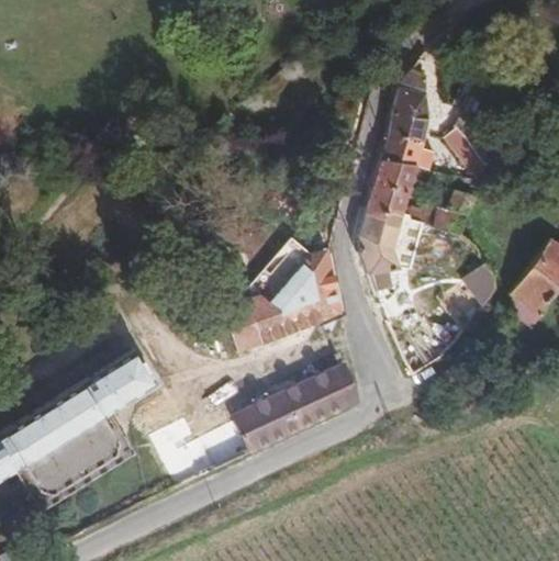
[(425,76),(413,68),(402,82),(381,160),(416,167),(423,147),(428,119),(425,76)]
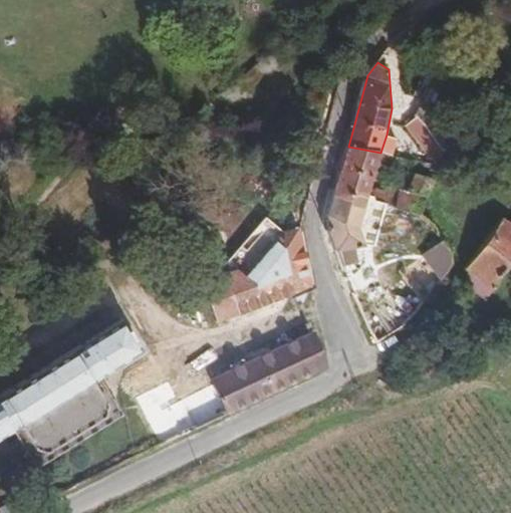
[(419,116),(408,126),(440,165),(444,150),(430,129),(419,116)]
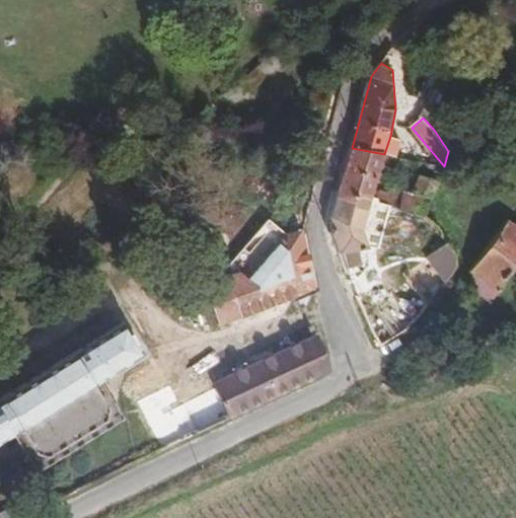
[(402,141),(390,136),(384,154),(398,157),(402,141)]
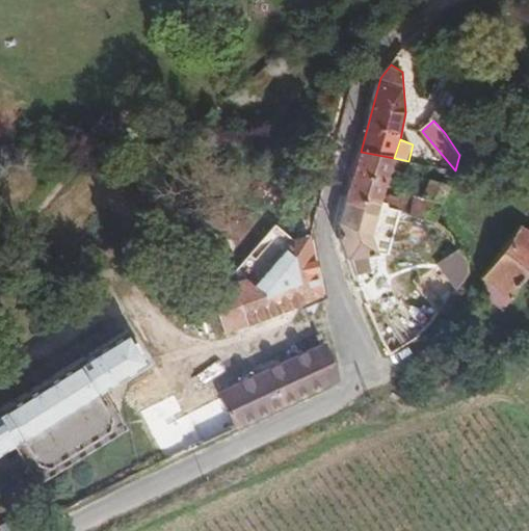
[(394,158),(361,152),(347,196),(381,202),(384,195),(391,171),(394,158)]
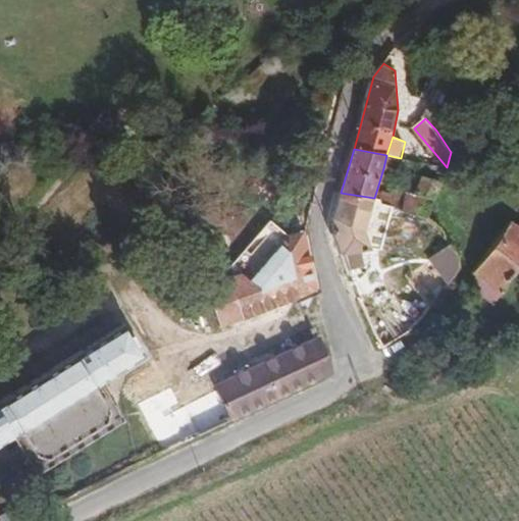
[(396,172),(401,158),(386,155),(383,168),(396,172)]
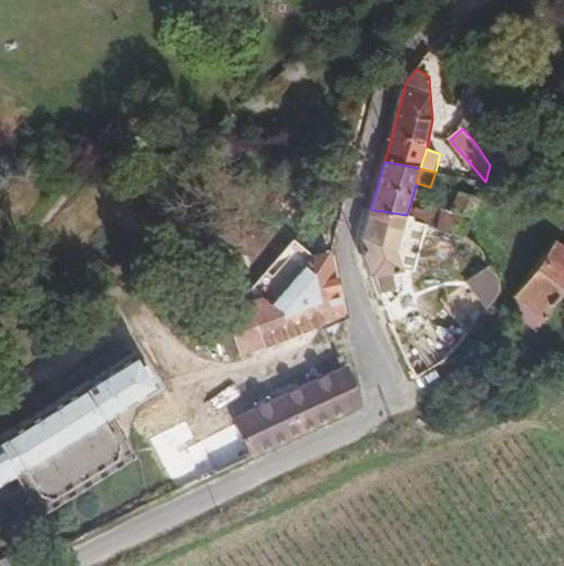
[(437,228),(464,235),(481,198),(460,192),(453,209),(443,207),(441,216),(437,228)]
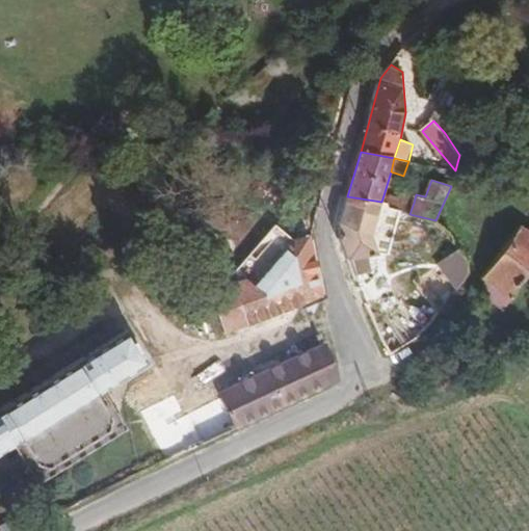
[(398,198),(414,203),(416,194),(401,190),(398,198)]
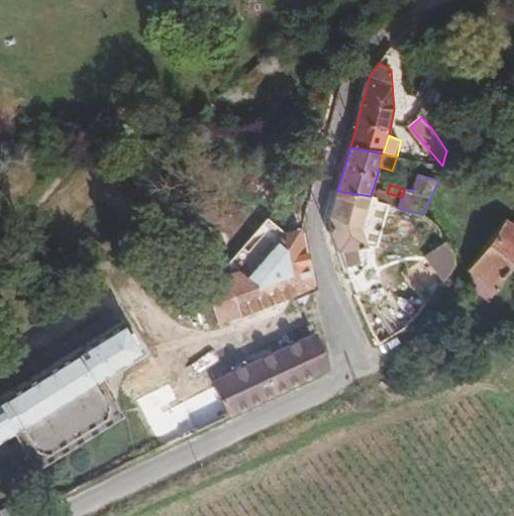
[(332,231),(345,269),(362,264),(357,249),(370,246),(363,228),(368,204),(376,206),(377,203),(379,197),(371,196),(337,191),(331,216),(332,231)]
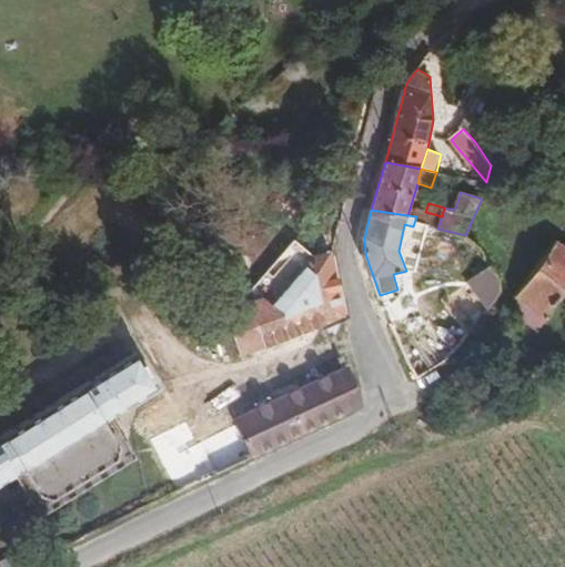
[(414,223),(437,229),(442,216),(425,212),(419,210),(419,211),(416,216),(414,223)]
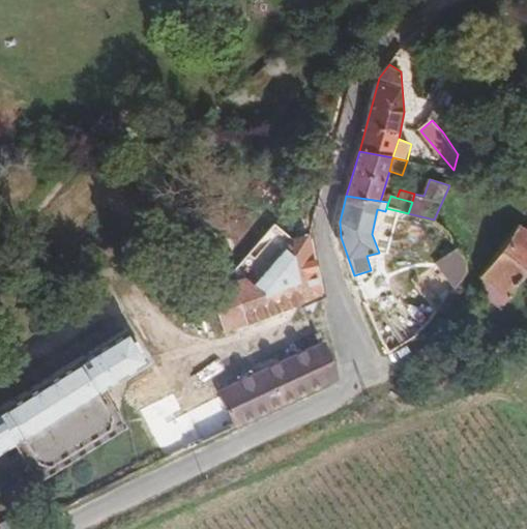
[(520,225),(482,276),(485,278),(478,288),(502,307),(526,274),(526,229),(520,225)]
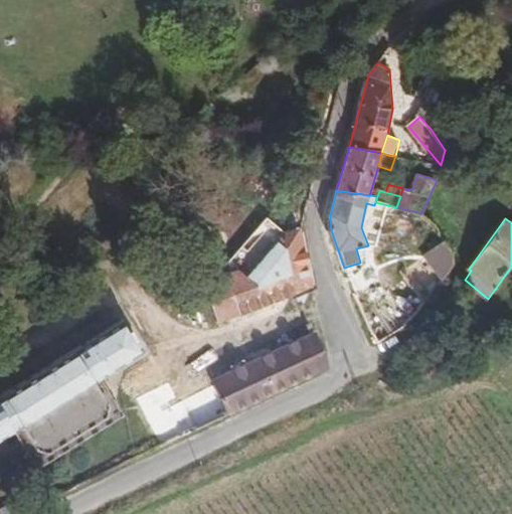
[(313,287),(300,229),(285,232),(257,266),(249,260),(238,271),(203,284),(218,323),(296,294),(301,307),(305,305),(313,287)]
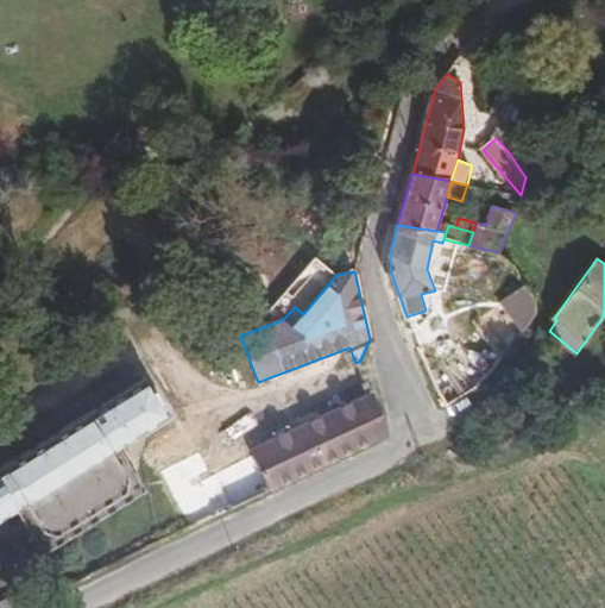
[(502,301),(525,331),(531,321),(537,311),(535,299),(527,283),(502,301)]
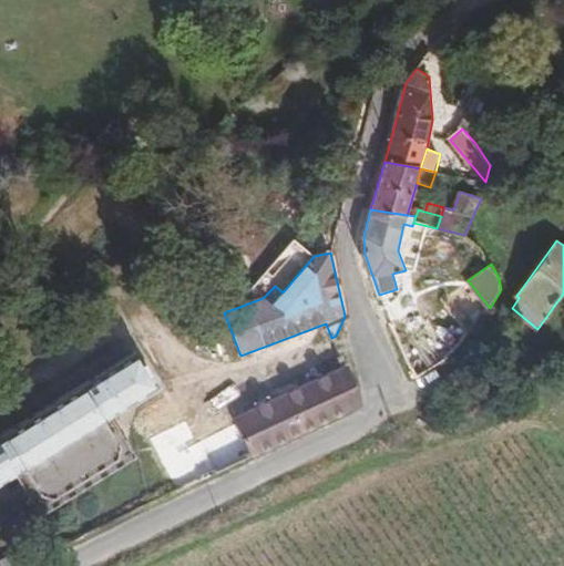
[(426,354),(433,370),(447,360),(469,337),(457,309),(396,336),(409,362),(426,354)]
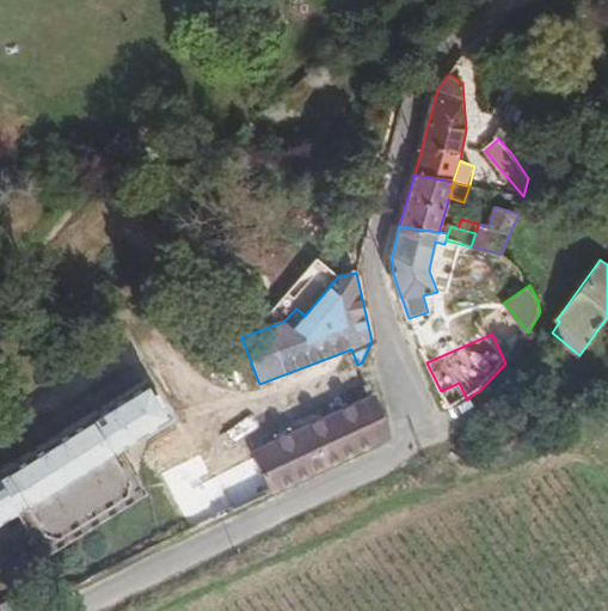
[(588,385),(597,391),(603,384),(595,377),(588,385)]
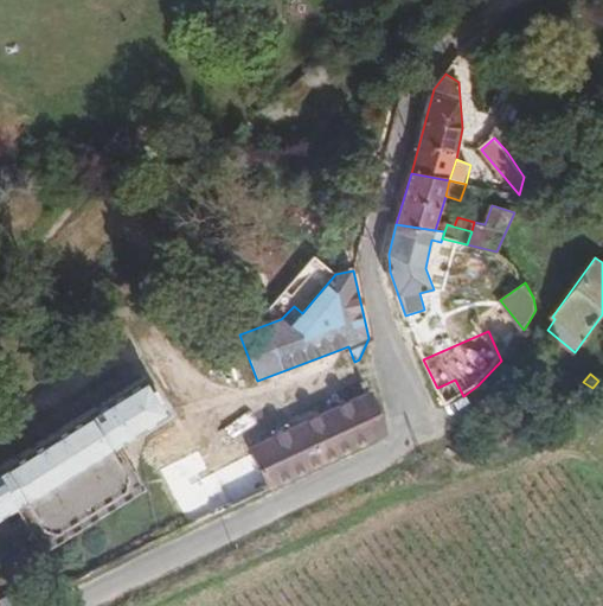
[(0,520),(17,509),(24,520),(37,523),(47,540),(132,488),(122,471),(126,457),(119,447),(170,415),(146,378),(0,469),(0,520)]
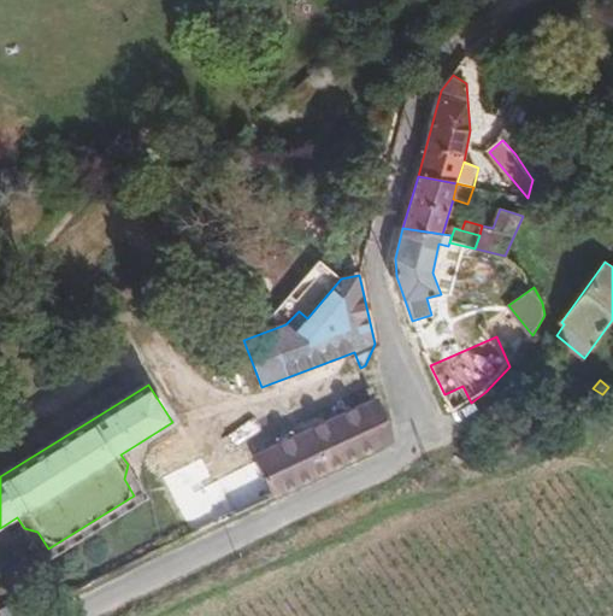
[(393,441),(377,400),(257,457),(259,463),(212,487),(208,488),(195,464),(177,474),(192,503),(186,506),(199,534),(393,441)]
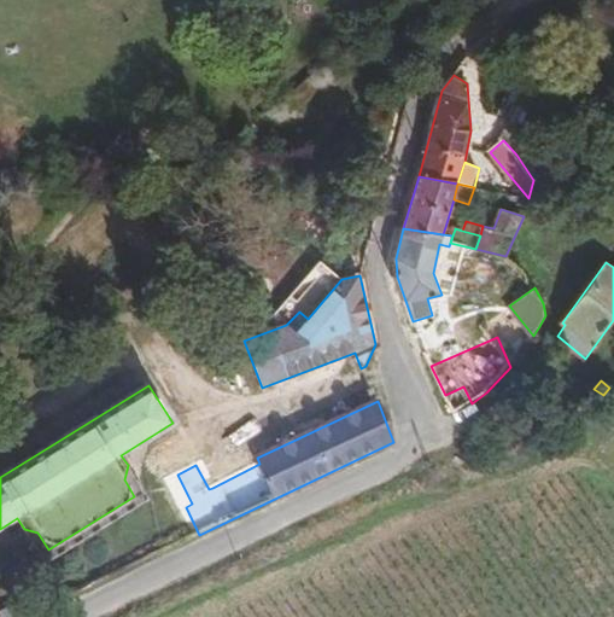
[(491,423),(483,435),(496,443),(504,431),(491,423)]
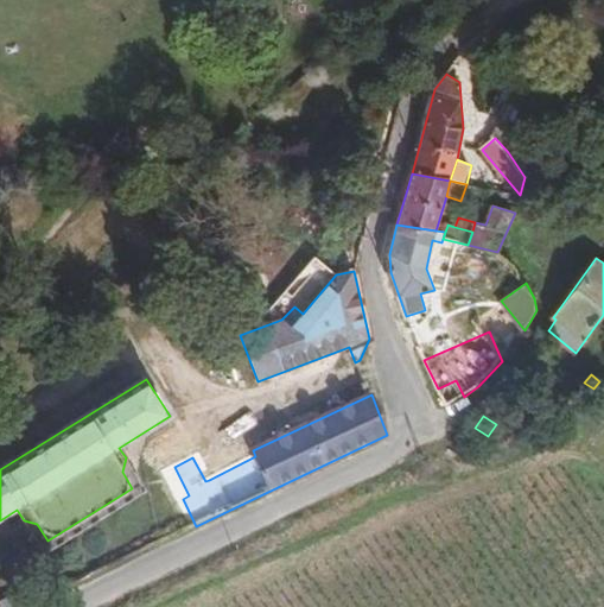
[(205,481),(209,480),(196,455),(192,457),(205,481)]
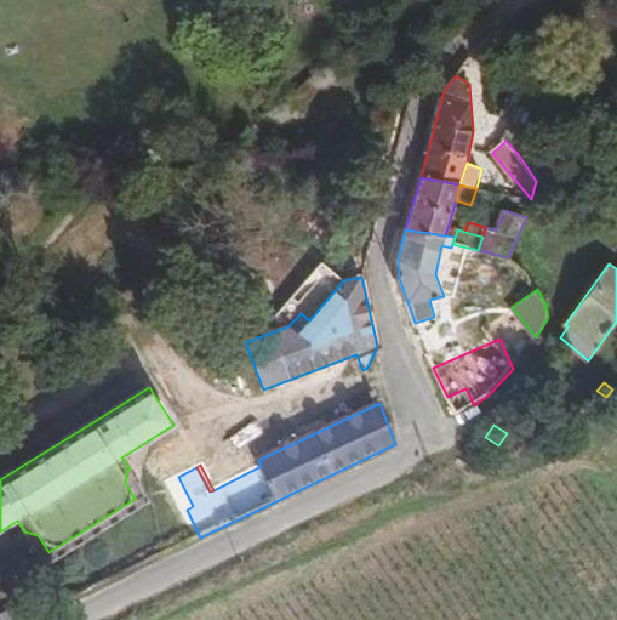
[(38,535),(24,532),(46,567),(149,502),(129,467),(125,482),(135,499),(49,552),(38,535)]
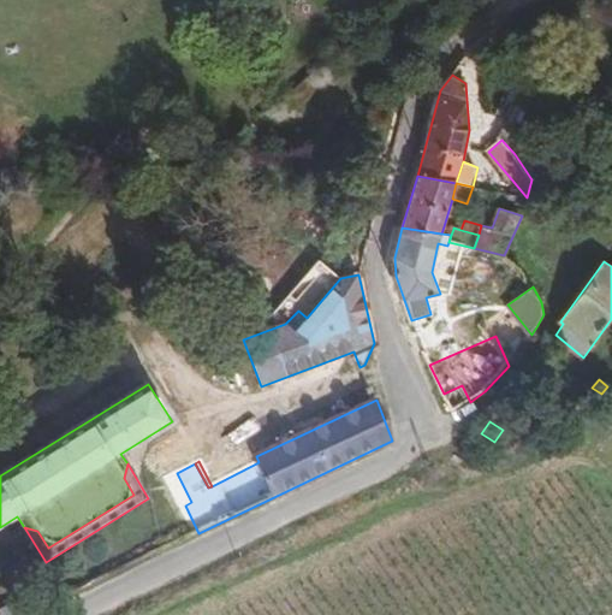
[(196,534),(198,533),(185,506),(191,502),(177,473),(167,478),(196,534)]
